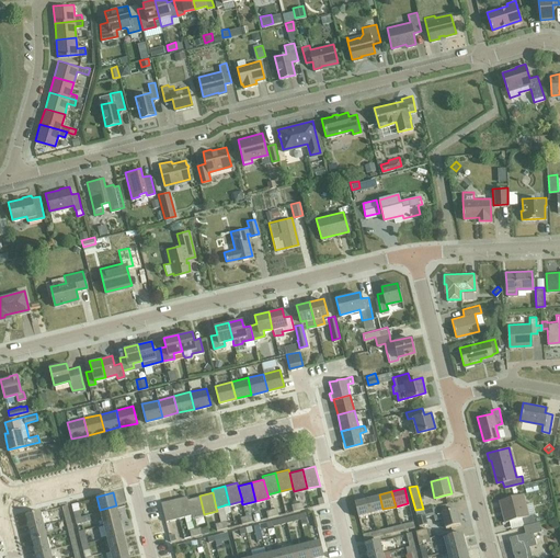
[(523,525),(536,521),(535,516),(534,512),(527,514),(522,492),(499,499),(504,521),(521,516),(523,525)]
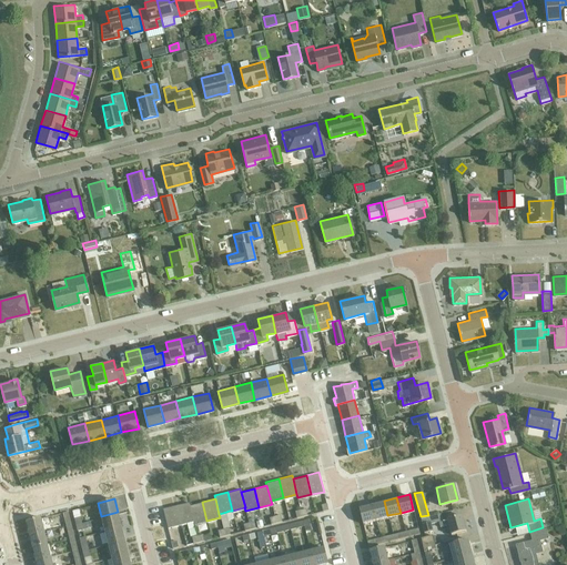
[(189,501),(175,504),(180,523),(186,522),(188,527),(194,526),(193,524),(192,521),(193,521),(190,505),(190,504),(189,501)]
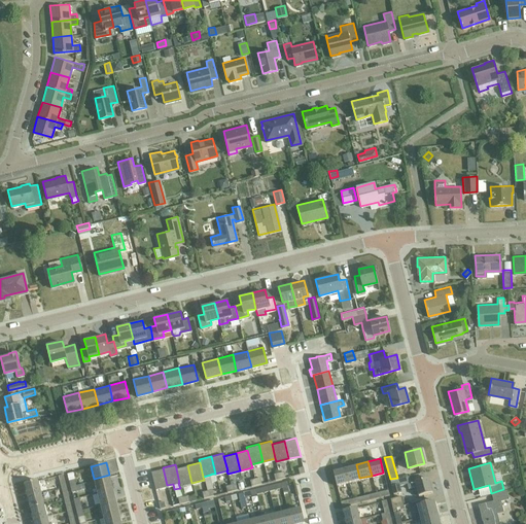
[(356,464),(345,467),(348,481),(359,478),(356,464)]
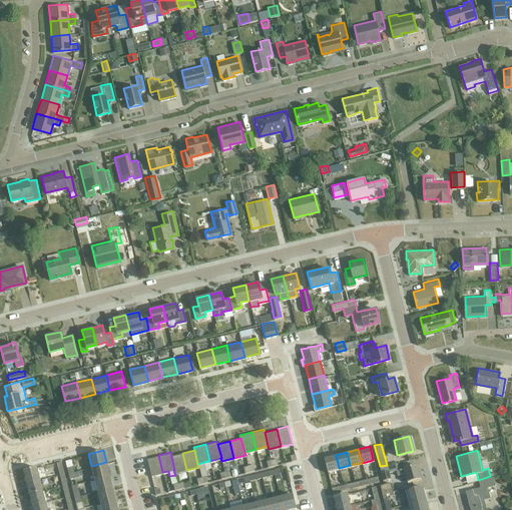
[(182,453),(171,455),(171,456),(174,470),(173,470),(174,473),(186,470),(182,453)]
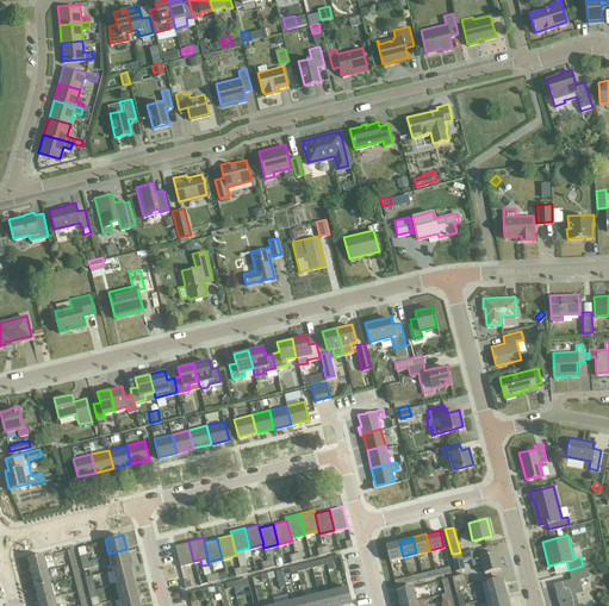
[(193,561),(188,541),(174,544),(179,564),(193,561)]
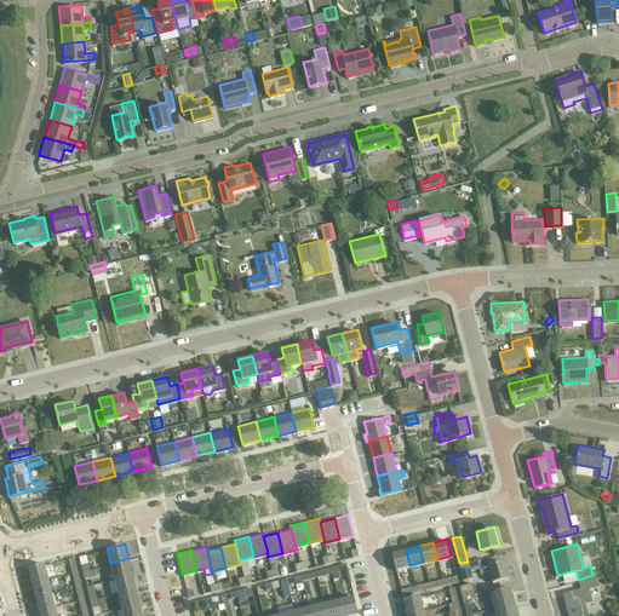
[(410,565),(406,550),(391,553),(395,569),(410,565)]
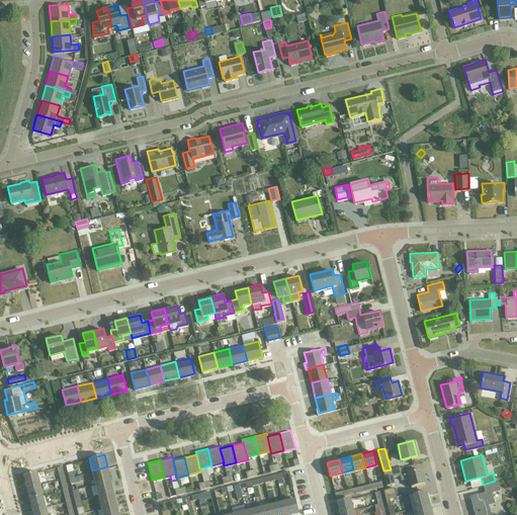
[(107,466),(92,470),(95,483),(110,479),(107,466)]
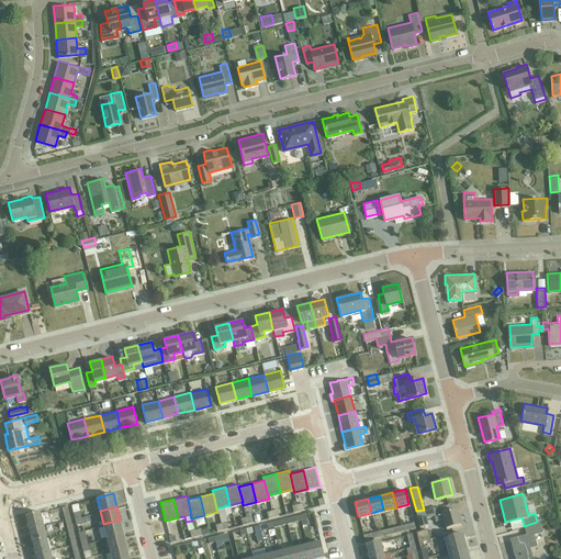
[(435,506),(424,510),(416,511),(415,512),(418,525),(427,523),(426,516),(434,514),(435,520),(445,517),(447,527),(460,524),(456,509),(437,513),(435,506)]
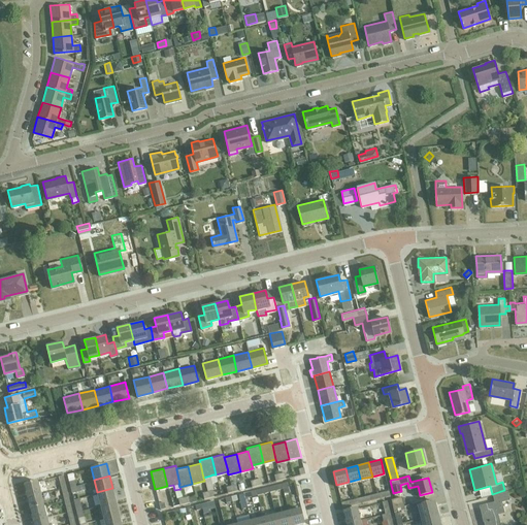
[(27,495),(40,492),(38,480),(24,483),(27,495)]
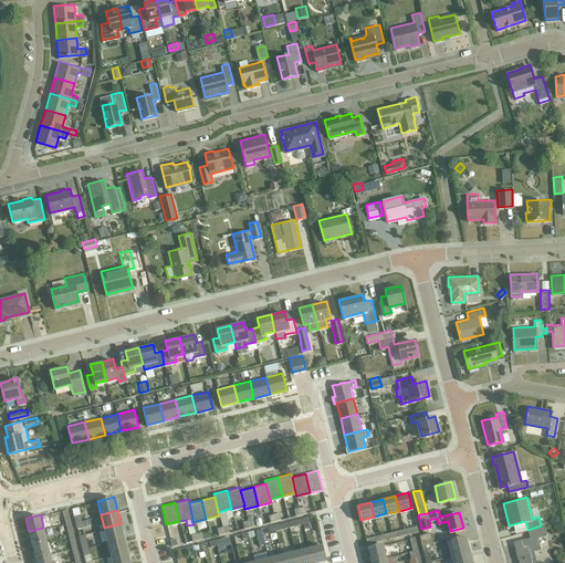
[(121,523),(104,528),(107,541),(124,537),(121,523)]
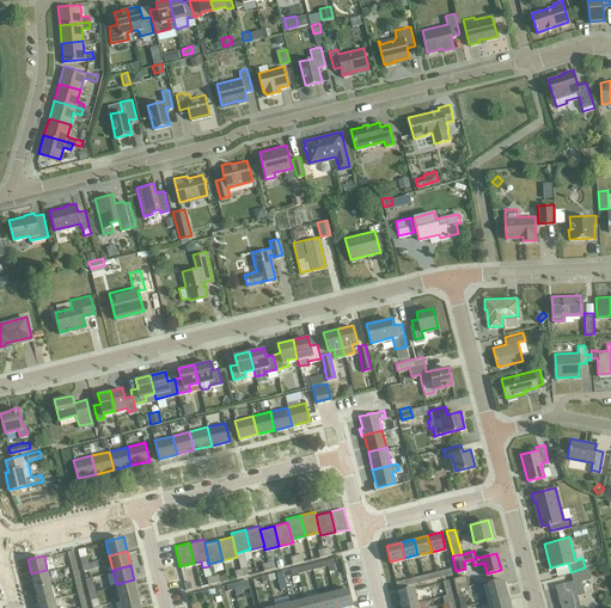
[(585,567),(570,572),(573,581),(555,584),(560,603),(561,607),(579,607),(581,607),(578,594),(585,593),(581,579),(590,578),(587,567),(585,567)]
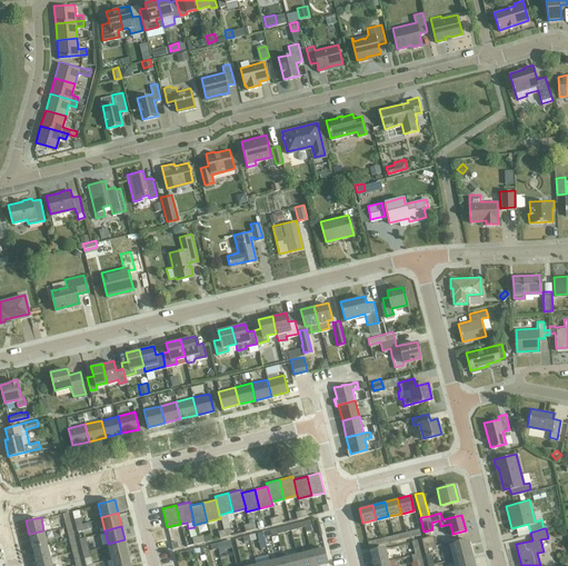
[(43,530),(29,534),(31,547),(47,543),(43,530)]
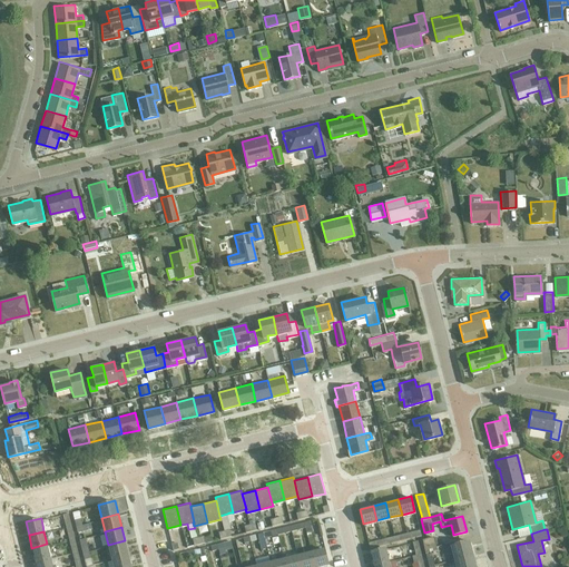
[(262,531),(256,533),(261,548),(266,547),(262,531)]
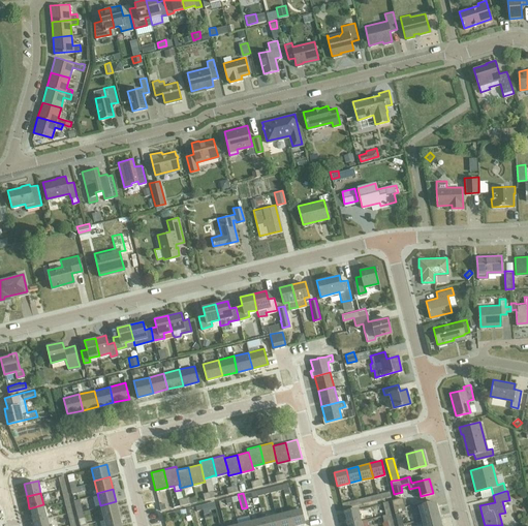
[(402,496),(391,499),(395,512),(398,511),(399,513),(402,512),(401,511),(405,509),(402,496)]
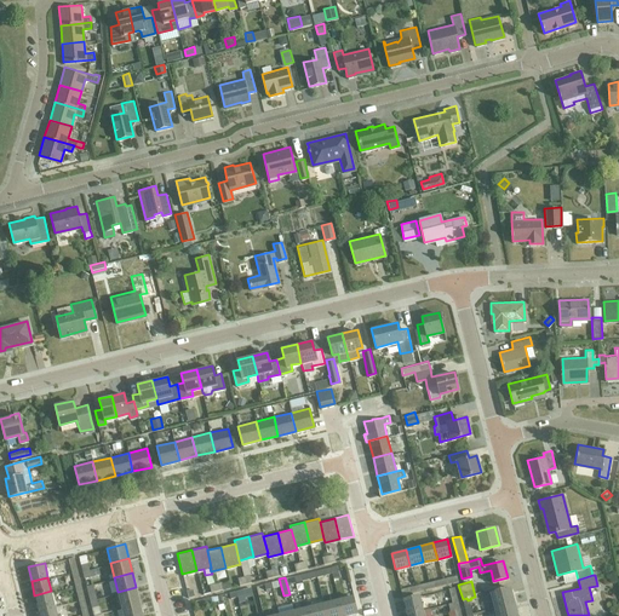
[(452,602),(458,600),(454,586),(448,587),(452,602)]
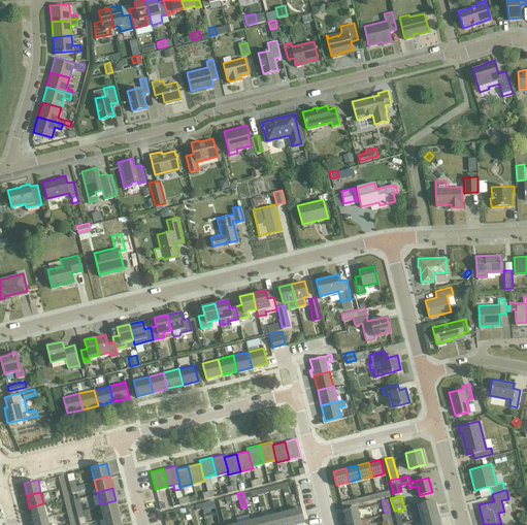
[(420,517),(437,513),(434,499),(417,504),(420,517)]
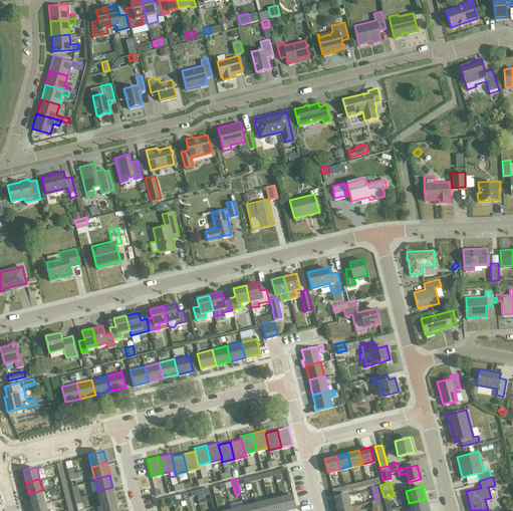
[(115,499),(112,487),(97,491),(100,503),(115,499)]
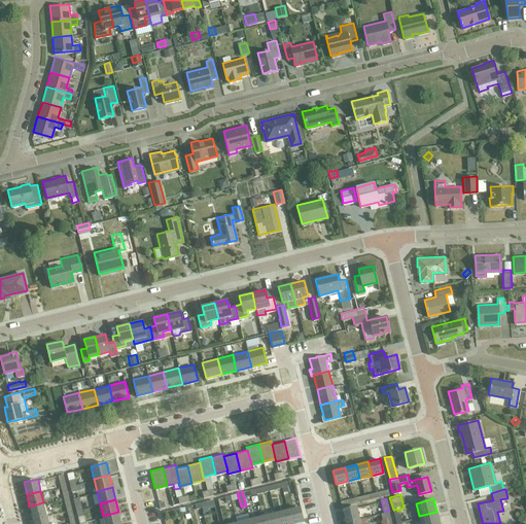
[(200,501),(201,507),(202,510),(208,509),(206,500),(200,501)]
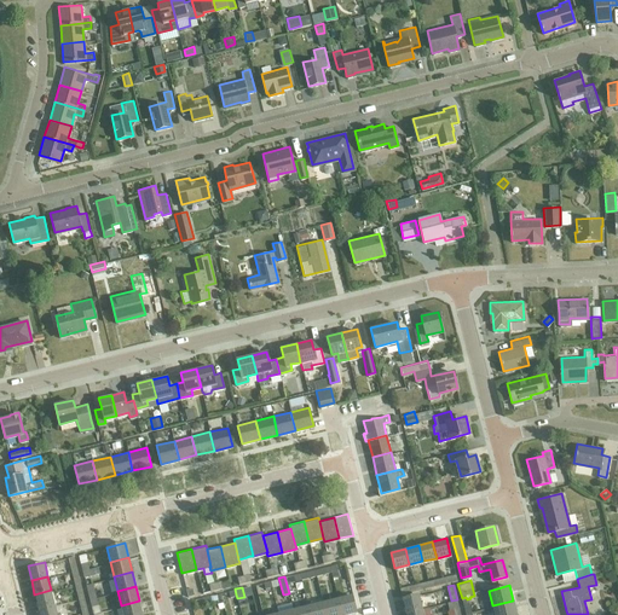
[(55,603),(51,590),(34,595),(38,608),(55,603)]
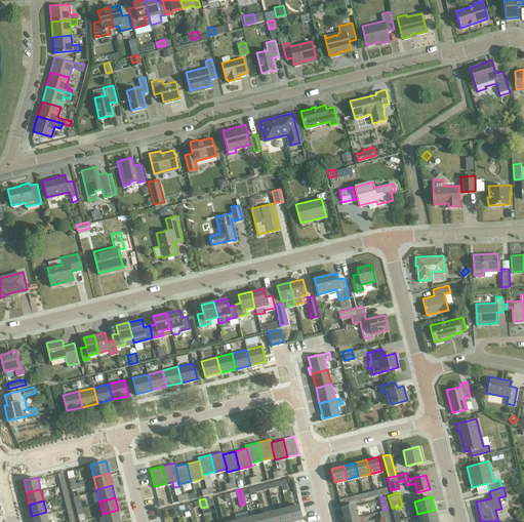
[(344,519),(358,516),(355,504),(340,508),(344,519)]
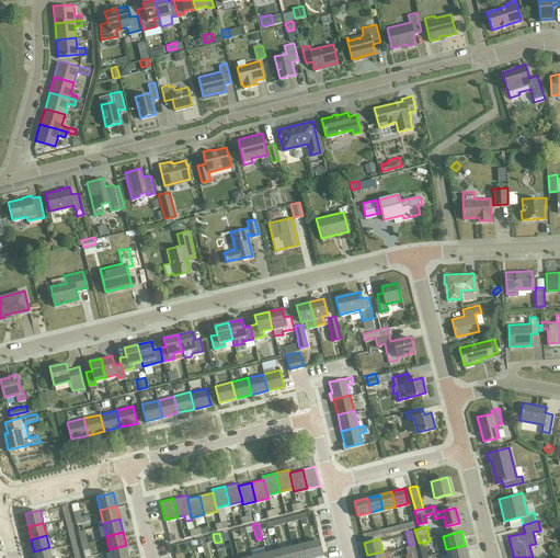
[(319,539),(306,543),(309,557),(311,557),(323,555),(319,539)]
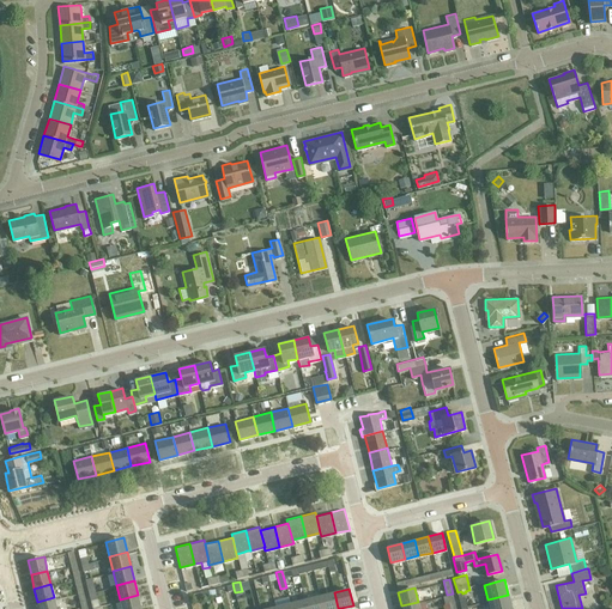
[(338,608),(334,592),(319,596),(322,608),(338,608)]
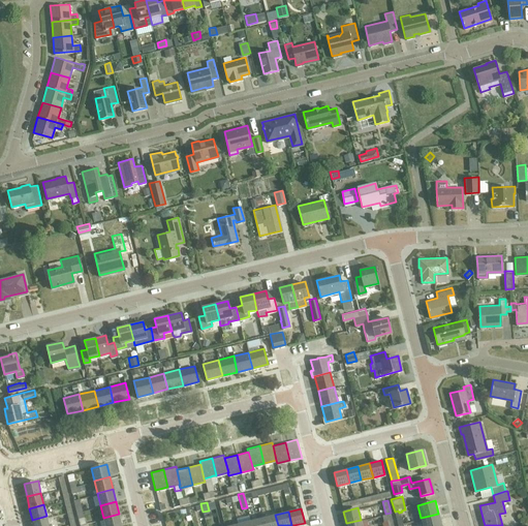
[(385,514),(381,515),(383,520),(386,519),(389,525),(394,524),(391,513),(385,514)]
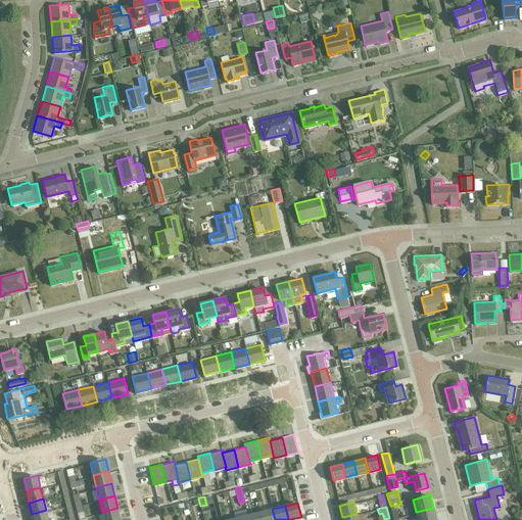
[(120,519),(117,508),(102,512),(103,519),(120,519)]
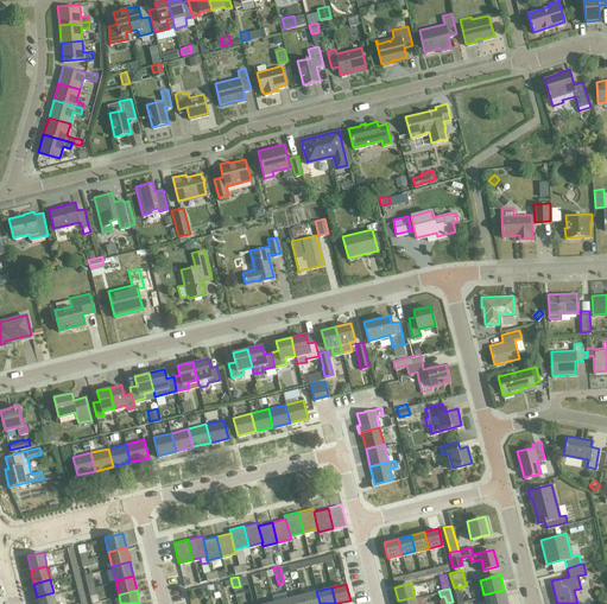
[(507,603),(504,590),(484,595),(486,603),(507,603)]
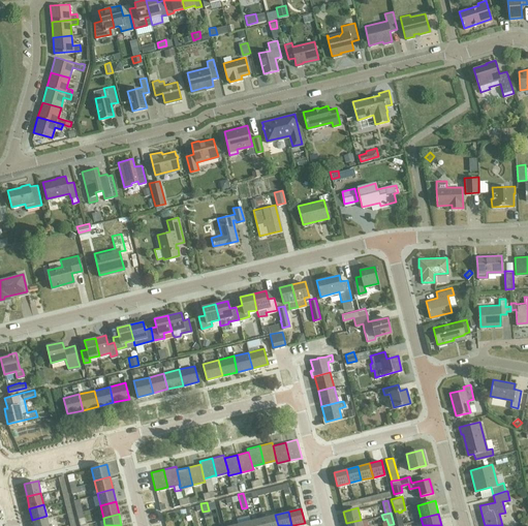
[(278,525),(275,515),(262,518),(265,525),(278,525)]
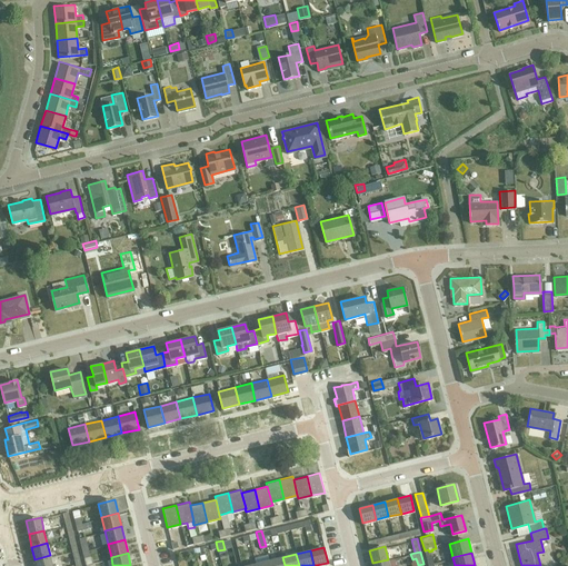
[(52,565),(50,555),(35,559),(36,565),(52,565)]
